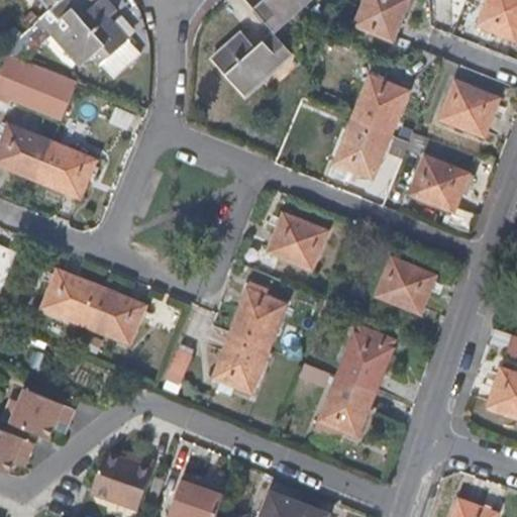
[(59,0),(49,8),(38,19),(81,65),(97,50),(104,60),(128,38),(97,3),(82,17),(74,8),(66,0),(59,0)]
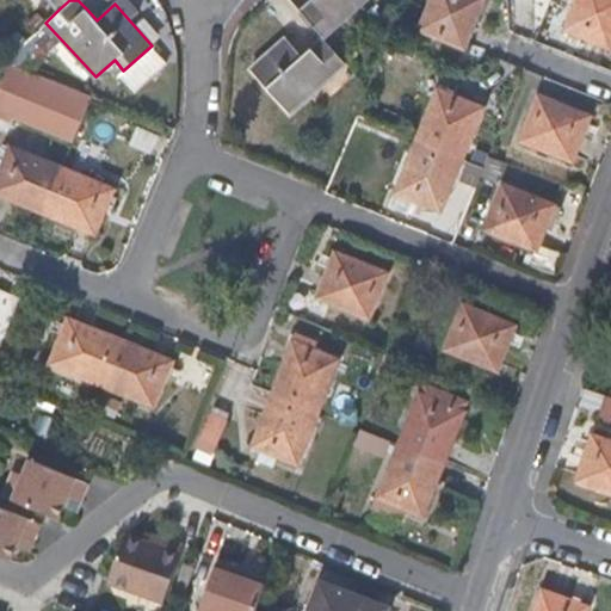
[(50,0),(59,10),(69,0),(50,0)]
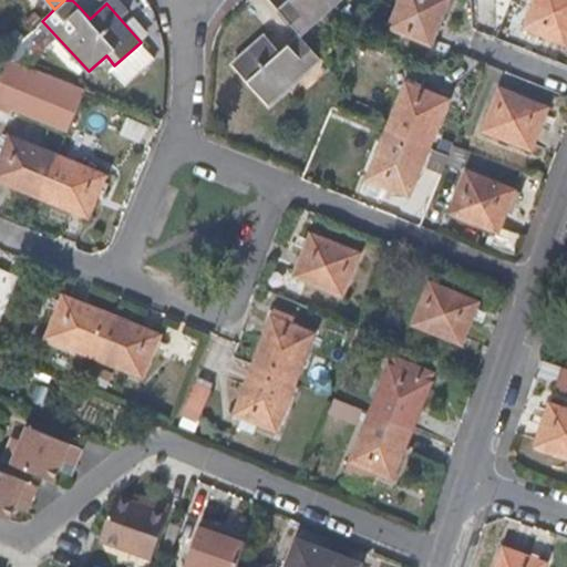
[(102,0),(72,0),(81,9),(90,19),(106,3),(102,0)]
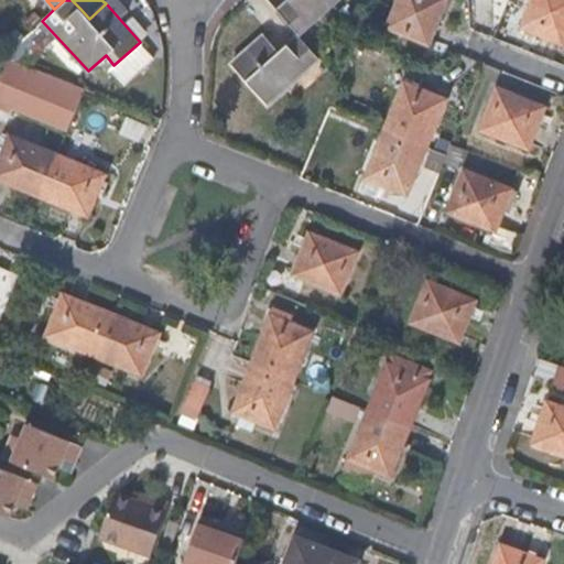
[(278,17),(299,40),(343,0),(295,0),(296,0),(278,17)]
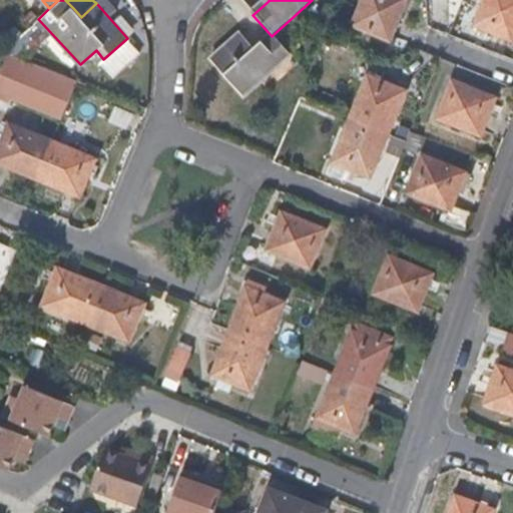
[(365,0),(354,26),(391,41),(407,0),(365,0)]
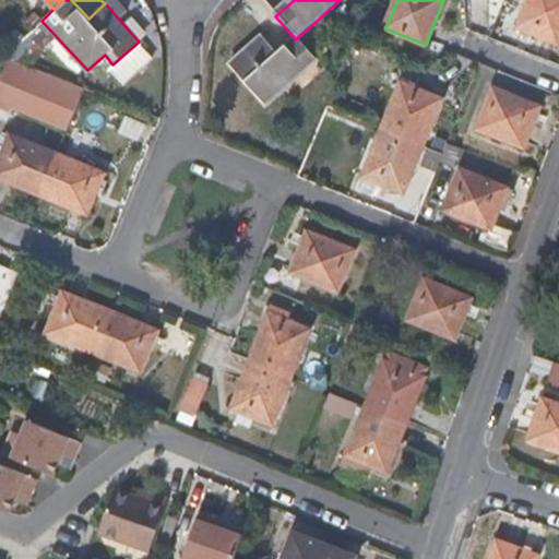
[(558,0),(527,0),(518,26),(558,43),(558,40),(558,0)]
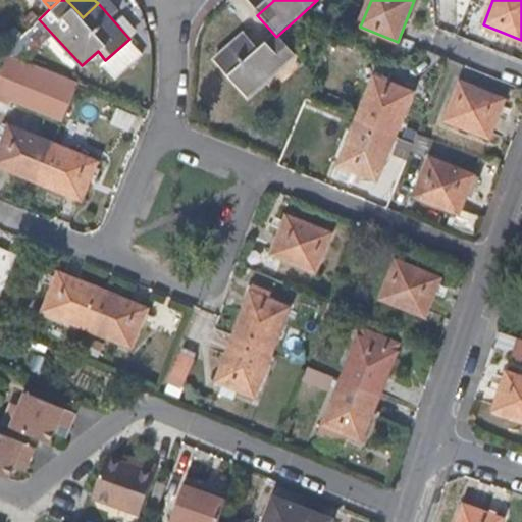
[(32,50),(34,34),(9,31),(7,48),(32,50)]
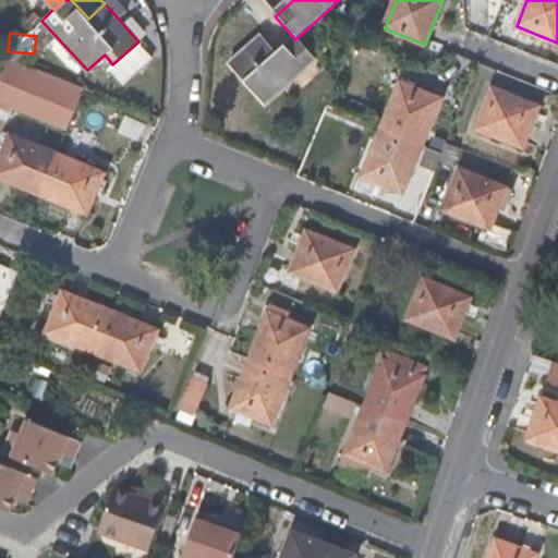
[(266,107),(316,62),(296,40),(276,59),(261,41),(231,68),(266,107)]
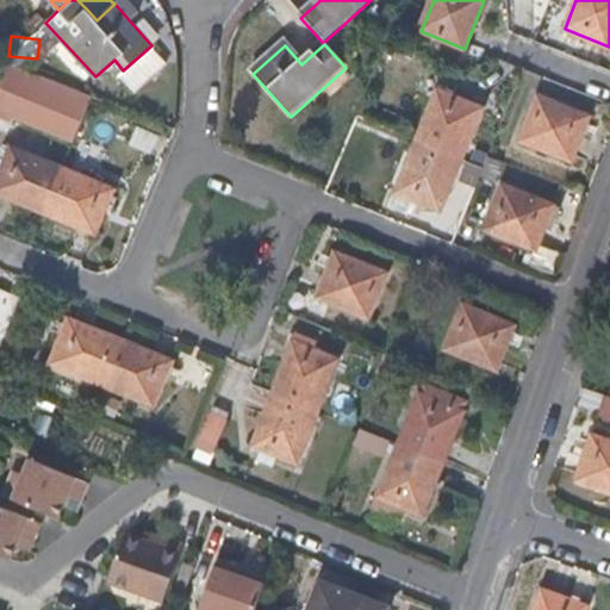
[(0,119),(75,149),(94,99),(10,67),(0,91),(0,119)]
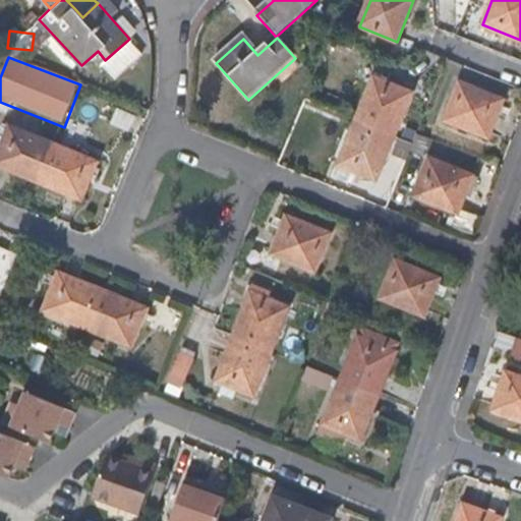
[(375,77),(358,122),(394,137),(412,93),(375,77)]
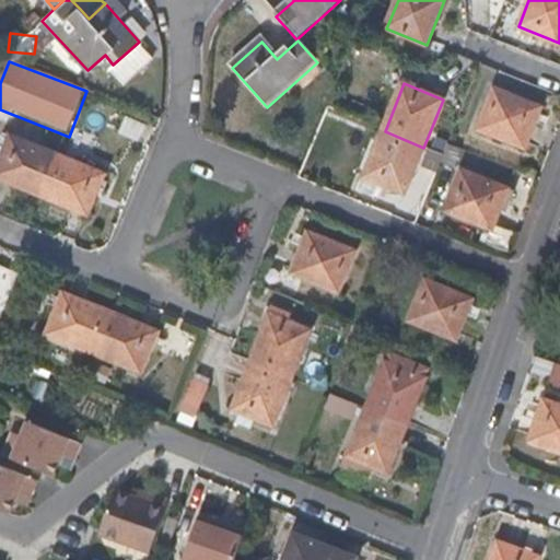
[(496,88),(479,129),(526,149),(543,107),(496,88)]
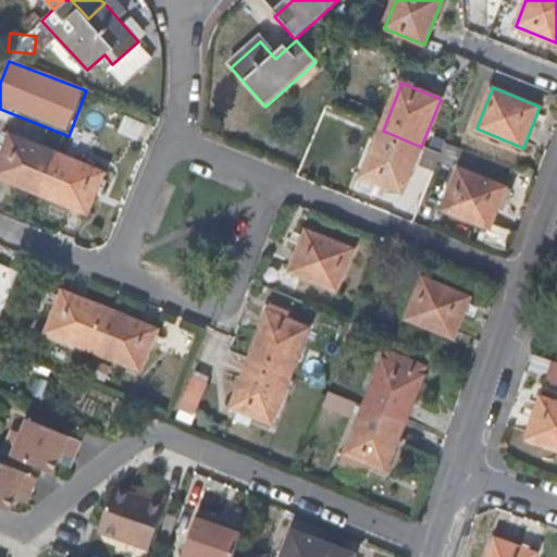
[(138,143),(145,125),(125,119),(119,135),(138,143)]
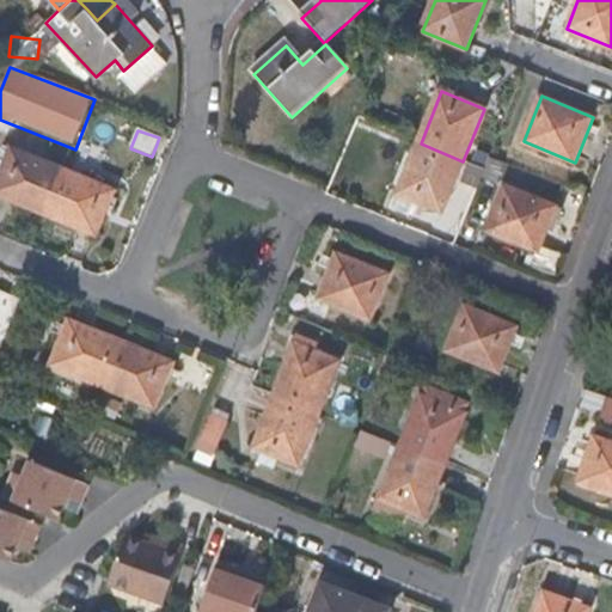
[(463,161),(421,144),(396,207),(414,214),(418,202),(442,213),(463,161)]
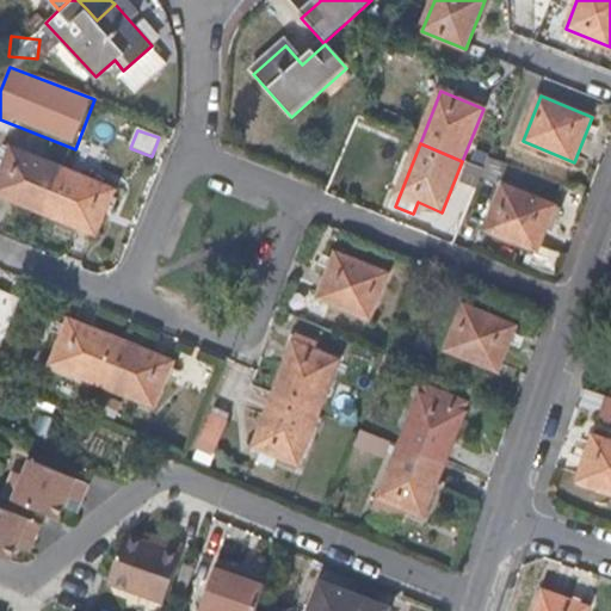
[(0,174),(0,193),(44,213),(63,168),(11,147),(0,174)]
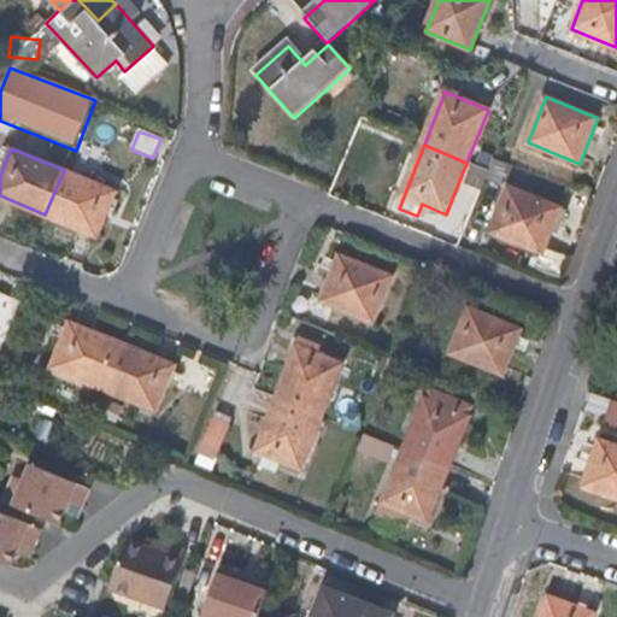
[(64,170),(45,215),(97,236),(115,192),(64,170)]
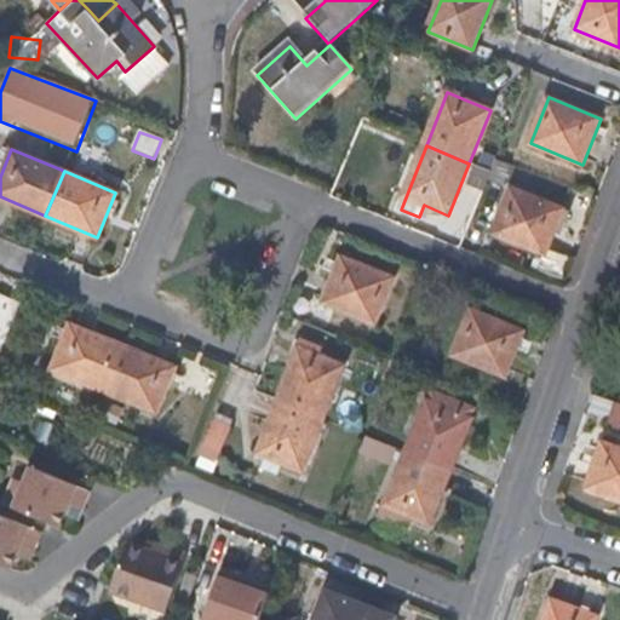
[(563,208),(511,189),(494,234),(546,254),(563,208)]
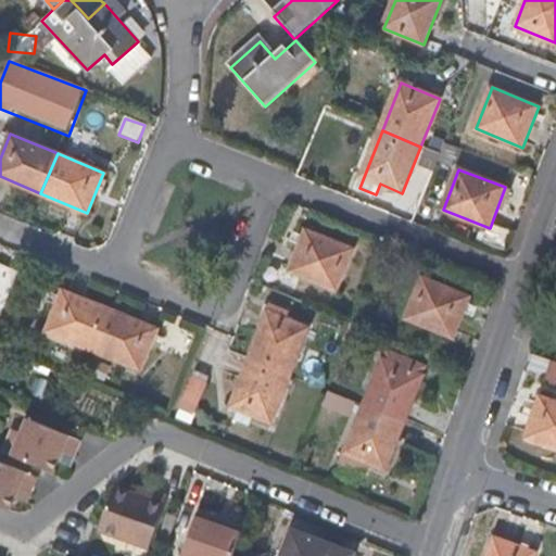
[(306,228),(290,269),(338,290),(354,249),(306,228)]
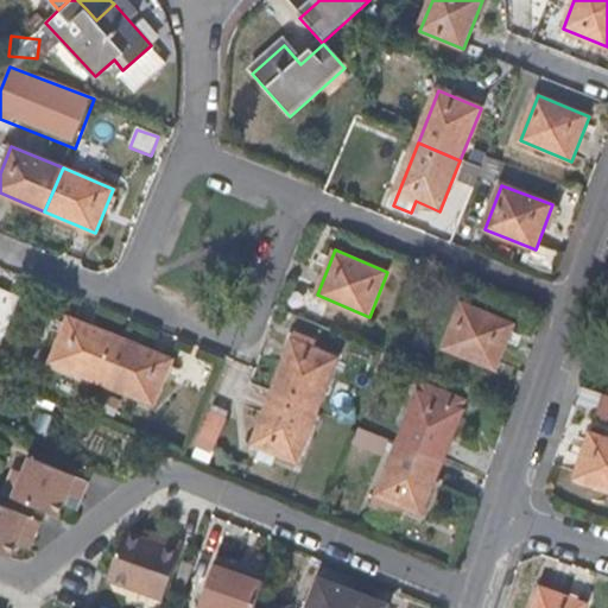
[(462,304),(445,347),(495,368),(513,325),(462,304)]
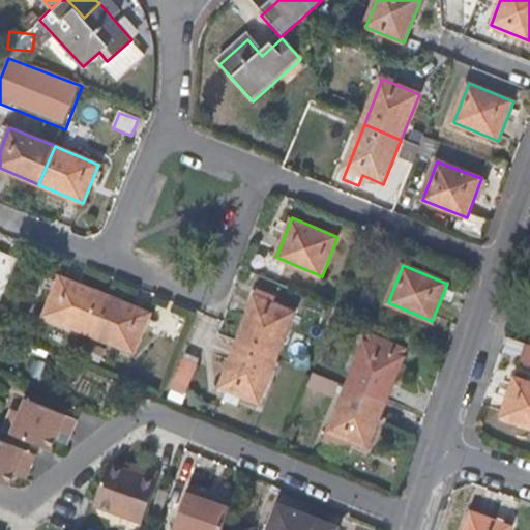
[(42,316),(88,334),(105,295),(59,276),(42,316)]
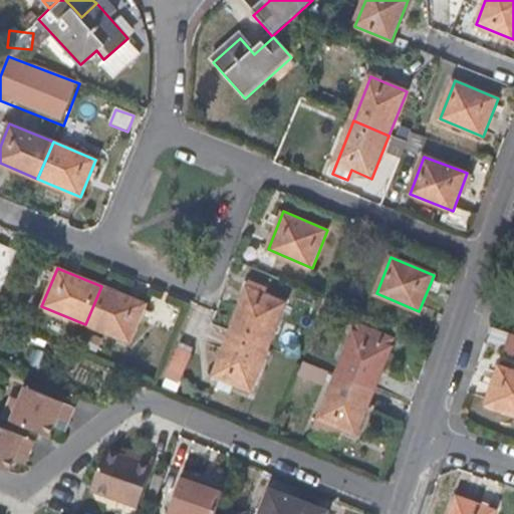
[(101,286),(85,324),(129,342),(145,304),(101,286)]
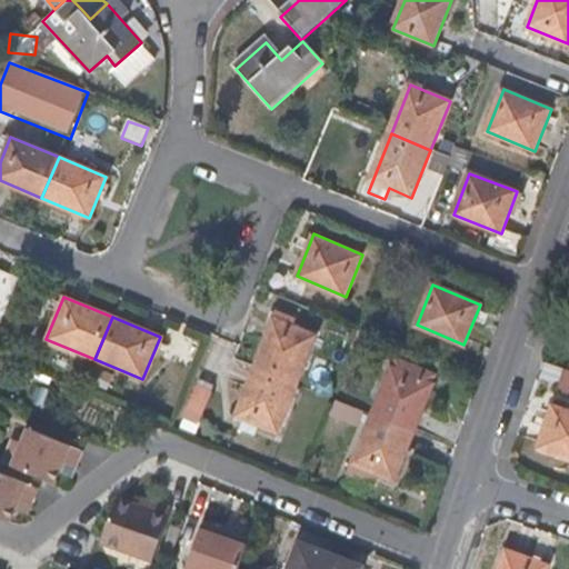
[(258,367),(297,383),(317,336),(279,319),(258,367)]
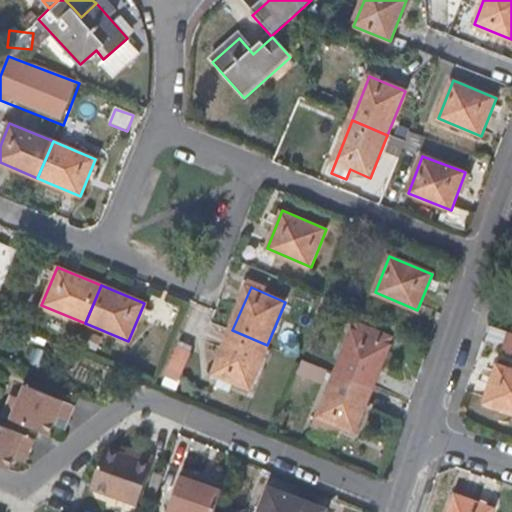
[(337,374),(373,389),(391,347),(389,346),(392,339),(358,324),(337,374)]
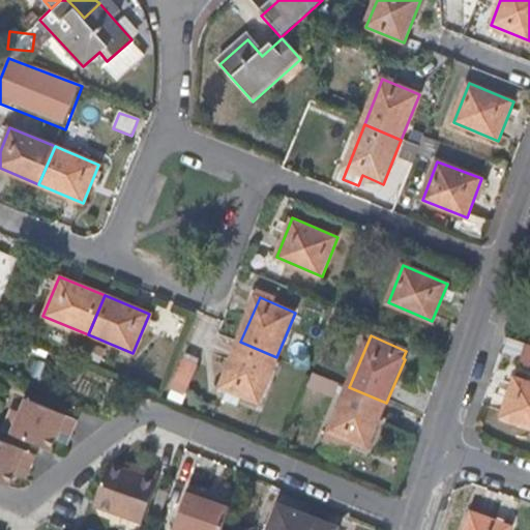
[(257,401),(276,357),(240,342),(222,386),(227,388),(224,399),(238,404),(241,395),(257,401)]
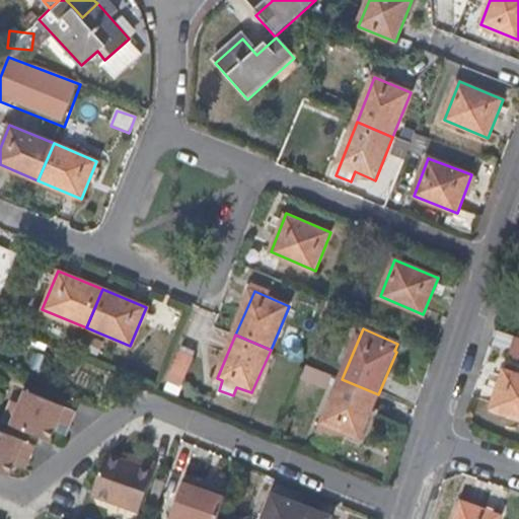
[(178,347),(166,376),(172,379),(182,384),(197,355),(178,347)]
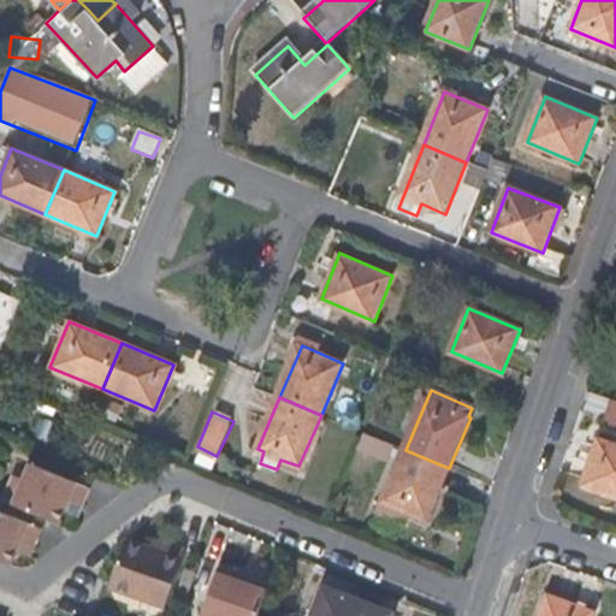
[(356,450),(386,456),(390,437),(360,431),(356,450)]
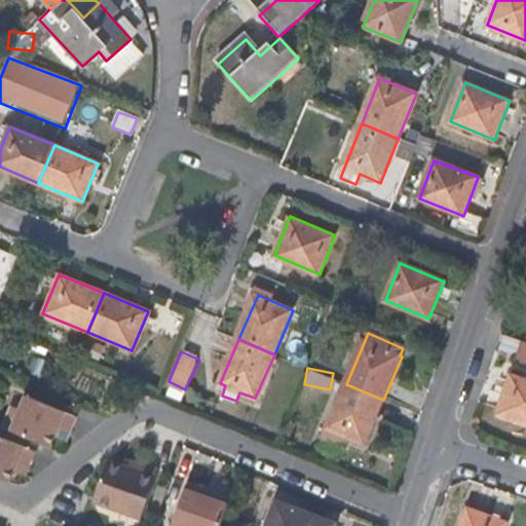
[(525,378),(512,374),(497,414),(525,423),(525,378)]
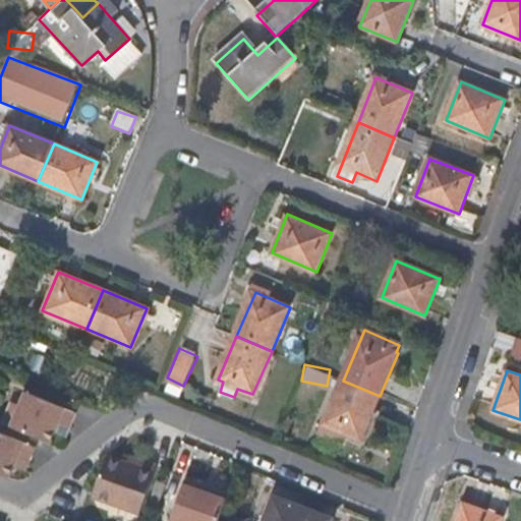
[(183,386),(173,381),(170,390),(179,394),(183,386)]
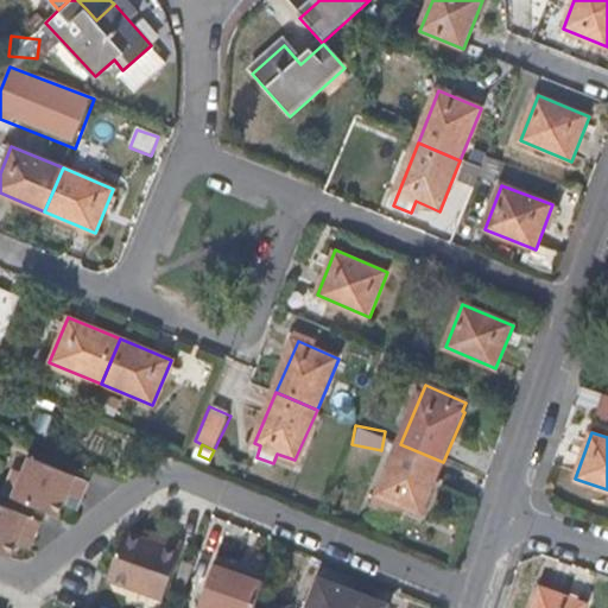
[(422,514),(443,462),(400,444),(374,507),(398,518),(401,506),(422,514)]
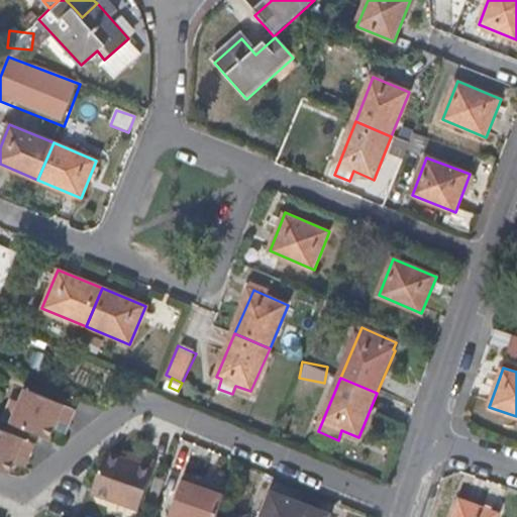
[(0,415),(0,418),(47,439),(56,419),(69,424),(74,410),(24,389),(18,403),(7,399),(0,415)]
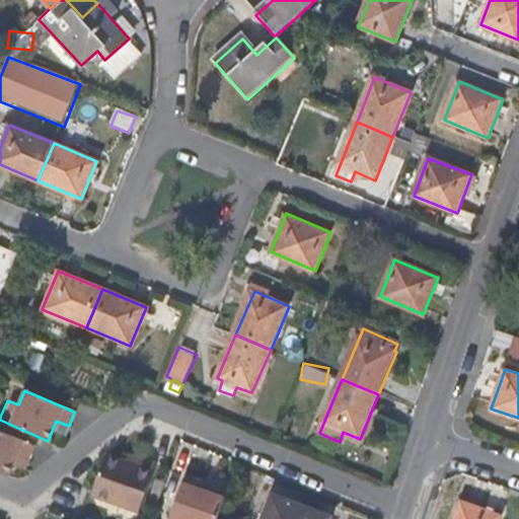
[(0,470),(6,473),(12,455),(25,460),(30,444),(0,431),(0,470)]
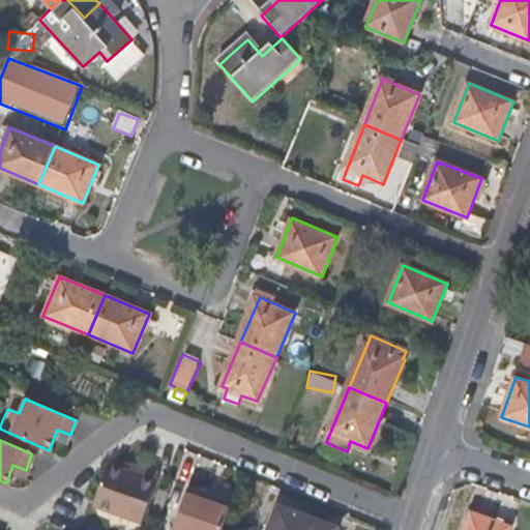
[(127,472),(106,464),(90,505),(139,524),(156,475),(129,464),(127,472)]
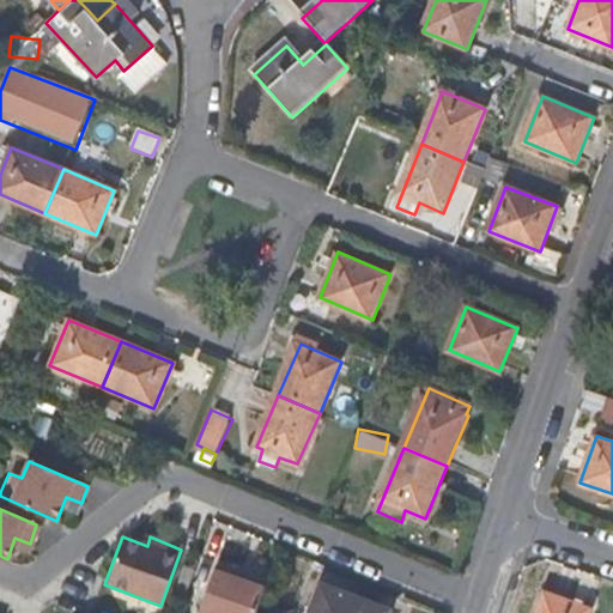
[(256,612),(265,592),(232,578),(234,574),(214,565),(198,612),(256,612)]
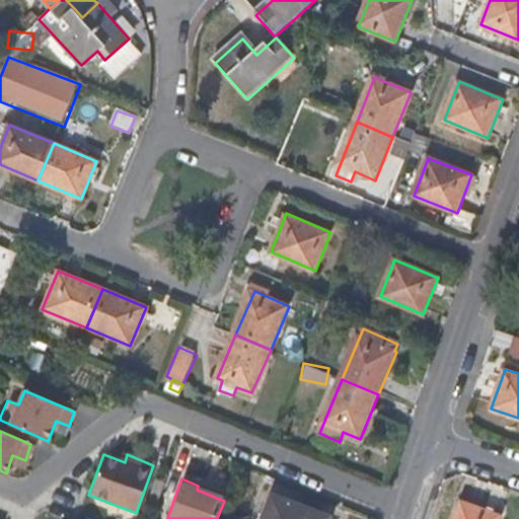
[(262,518),(327,518),(329,515),(272,494),(262,518)]
